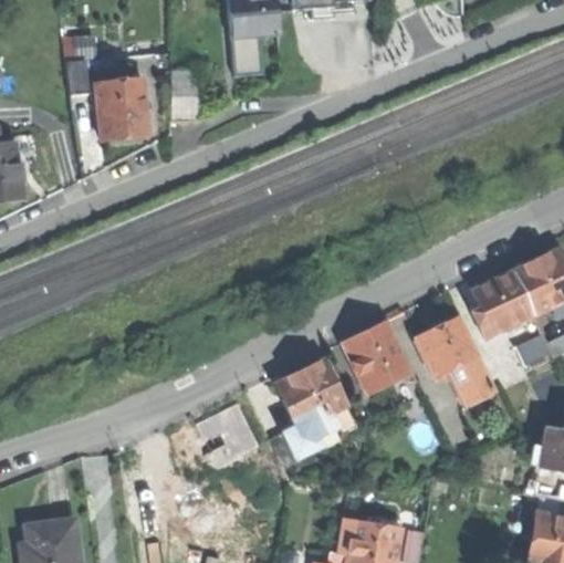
[(254,33),(280,30),(275,0),(228,0),(232,35),(254,33)]
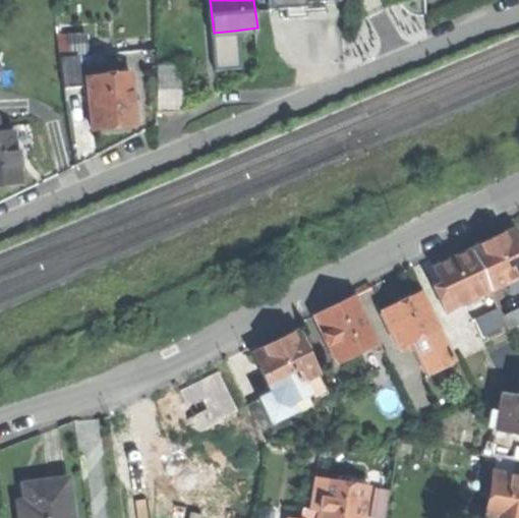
[(273,0),(274,8),(307,6),(307,0),(273,0)]
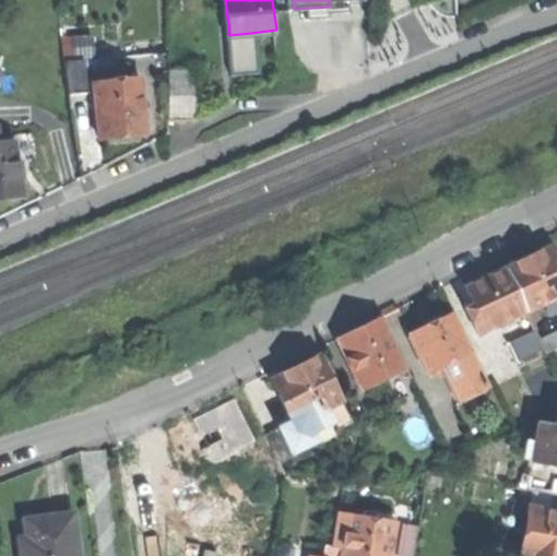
[(66,61),(71,94),(90,92),(84,58),(66,61)]
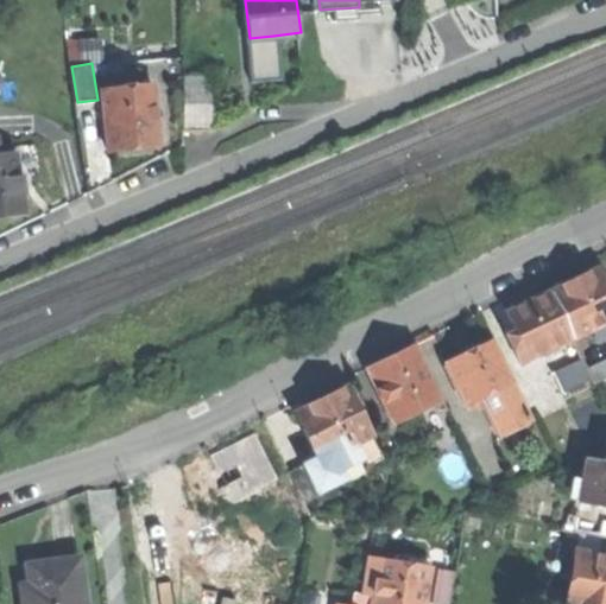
[(125,74),(126,87),(141,84),(140,72),(125,74)]
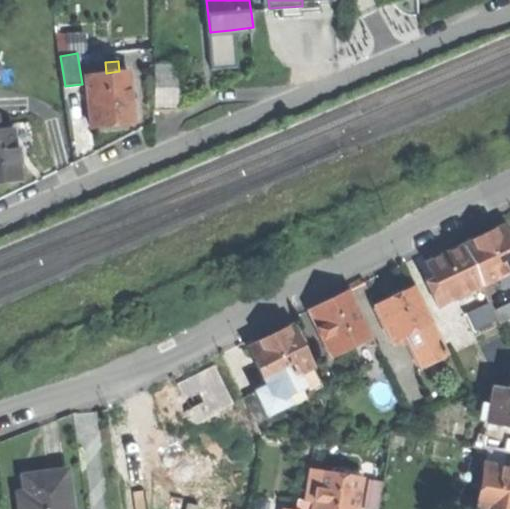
[(155,108),(177,108),(177,62),(154,62),(155,108)]
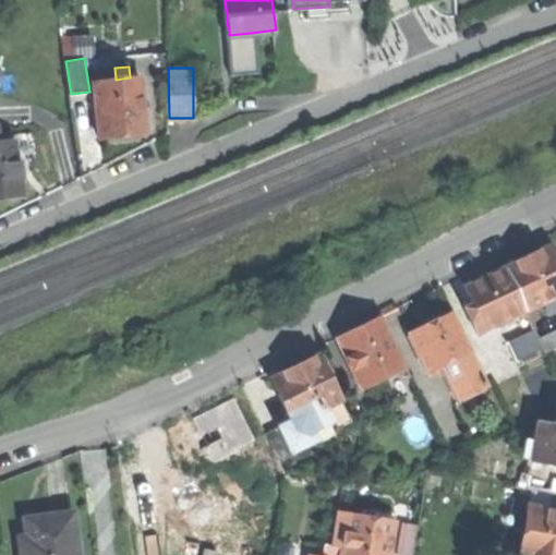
[(124,134),(147,132),(140,76),(130,77),(116,80),(94,82),(100,137),(124,134)]
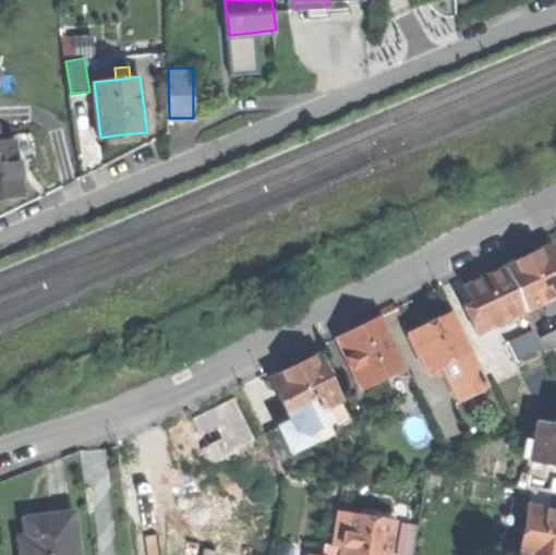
[(0,195),(1,195),(25,191),(16,139),(0,141),(0,195)]
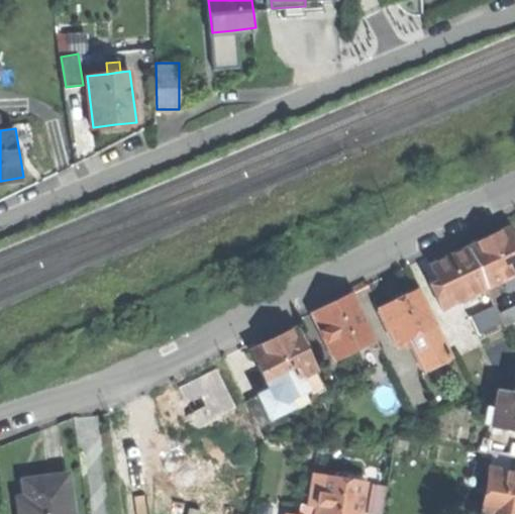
[(468,246),(487,286),(501,279),(507,291),(514,286),(514,238),(509,226),(490,235),(468,246)]
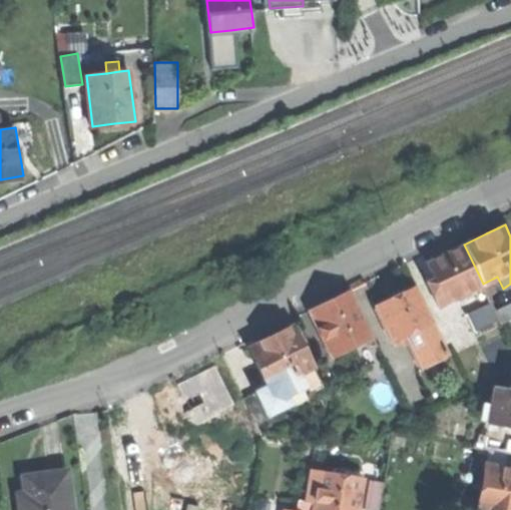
[(438,305),(483,284),(464,244),(444,253),(426,262),(434,277),(426,281),(438,305)]
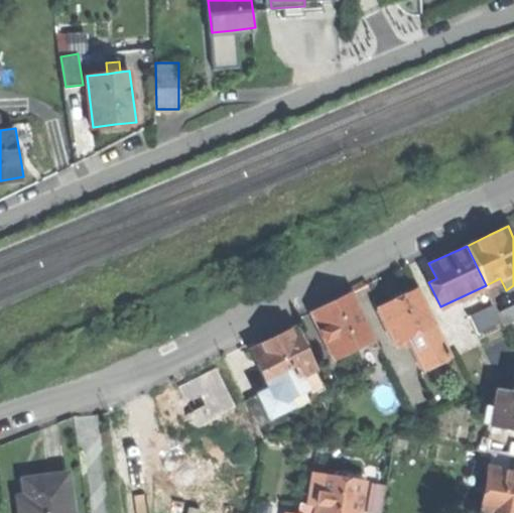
[(379,306),(395,341),(407,335),(418,330),(421,336),(436,329),(417,288),(395,298),(379,306)]
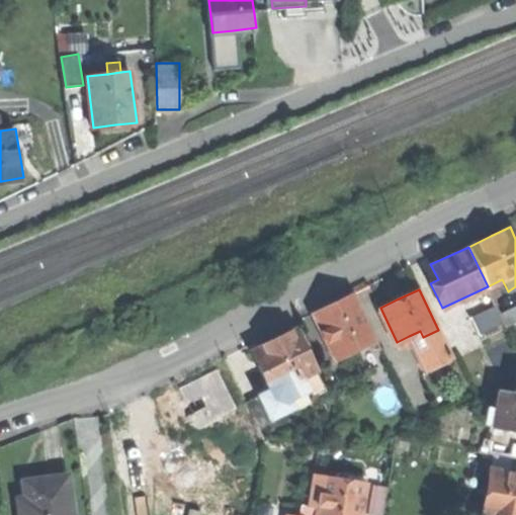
[(375,349),(380,346),(352,291),(331,302),(312,312),(336,359),(346,354),(349,359),(358,354),(359,357),(375,349)]
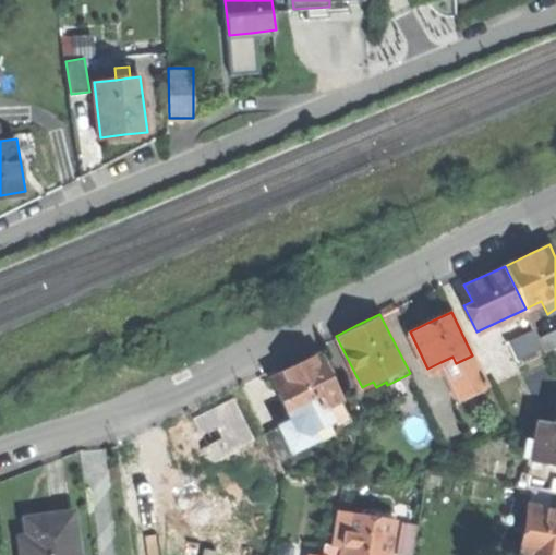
[(539,336),(534,327),(507,341),(516,358),(543,345),(539,336)]
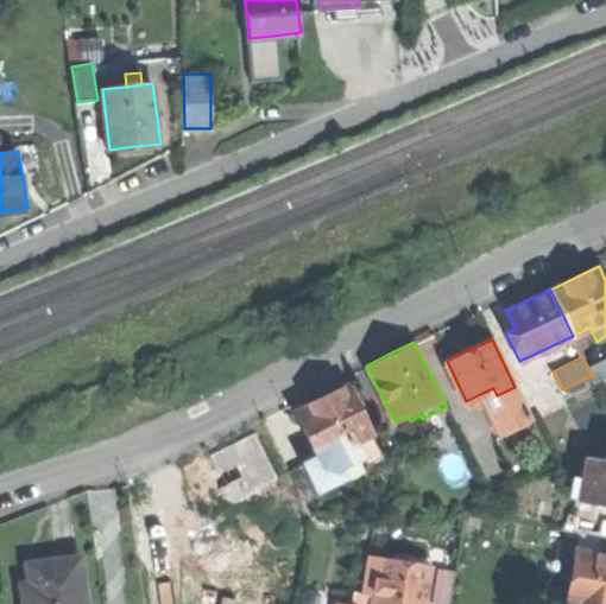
[(605,356),(587,366),(592,375),(594,381),(605,375),(605,356)]
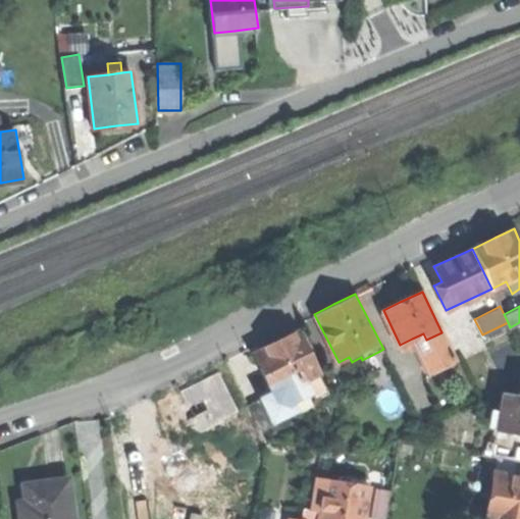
[(273,344),(253,353),(273,394),(282,390),(305,378),(317,372),(297,331),(273,344)]
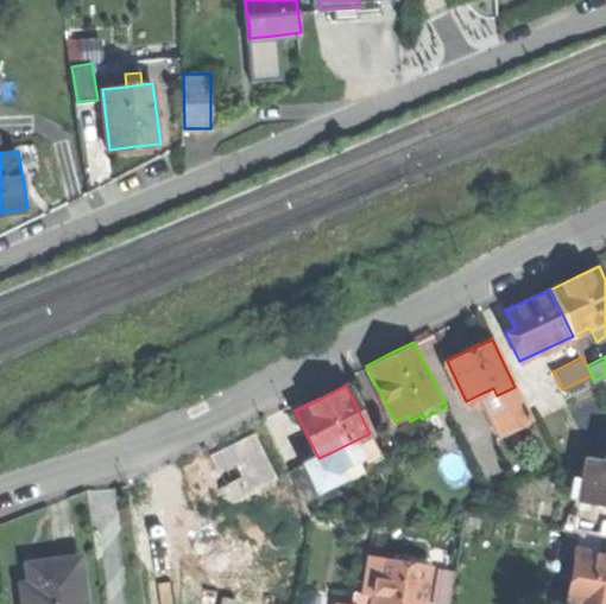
[(530,418),(515,387),(497,395),(493,388),(480,394),(499,432),(530,418)]
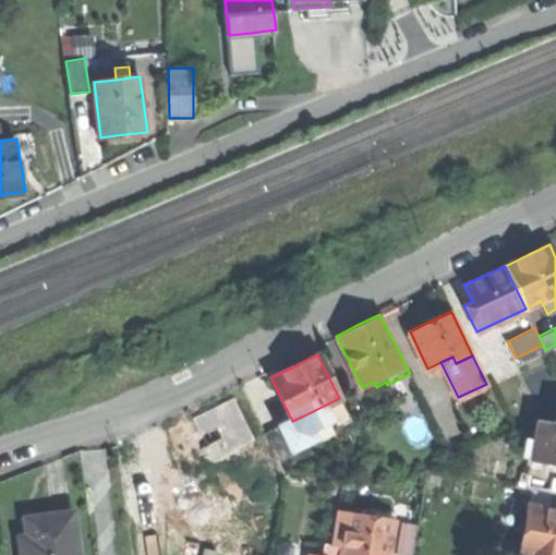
[(412,372),(410,373),(405,376),(411,390),(419,386),(412,372)]
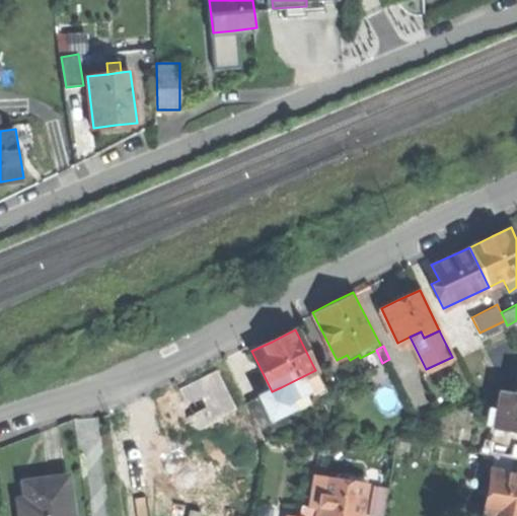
[(234,408),(236,407),(234,403),(217,368),(195,379),(179,386),(186,398),(180,400),(193,424),(197,422),(200,428),(223,417),(222,414),(234,408)]
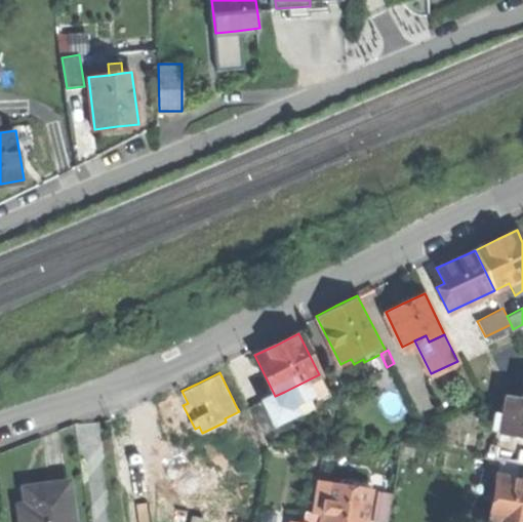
[(329,395),(319,374),(307,380),(313,393),(290,404),(284,392),(275,396),(264,402),(274,423),(329,395)]
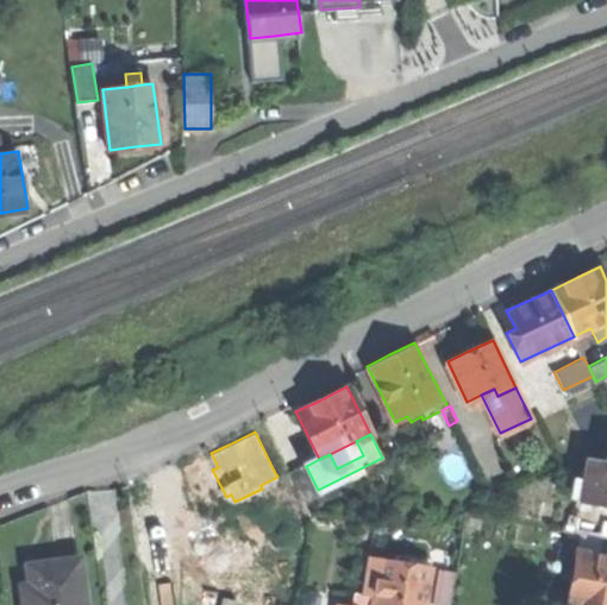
[(363,455),(356,441),(330,454),(337,468),(363,455)]
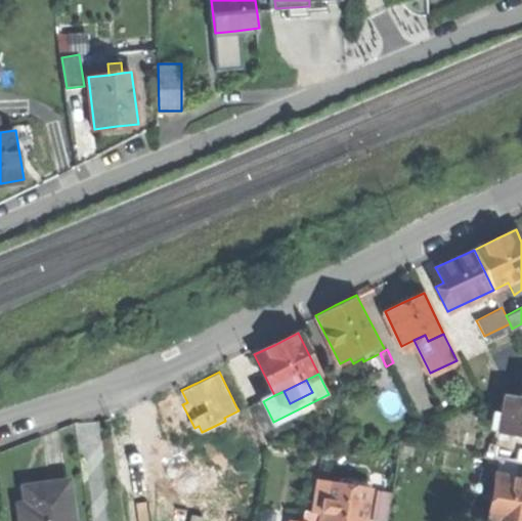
[(498,430),(516,433),(521,405),(521,399),(505,396),(498,430)]
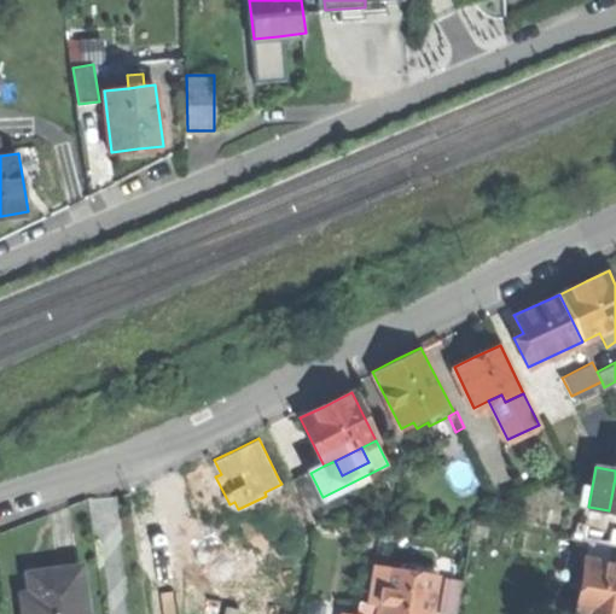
[(325,502),(323,497),(311,473),(295,481),(306,504),(309,510),(325,502)]
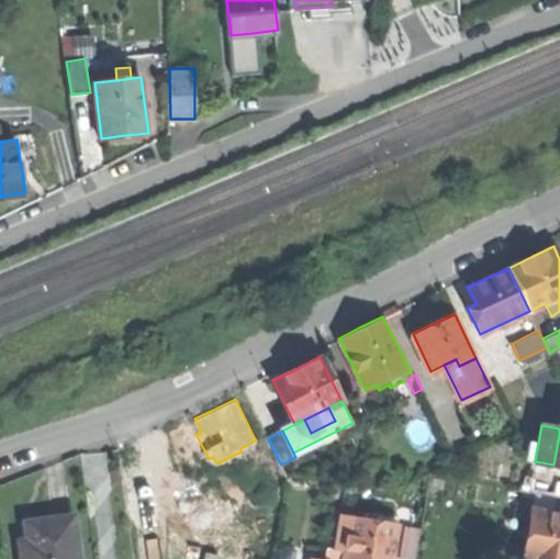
[(265,432),(254,437),(256,440),(254,442),(265,465),(278,459),(268,438),(265,432)]
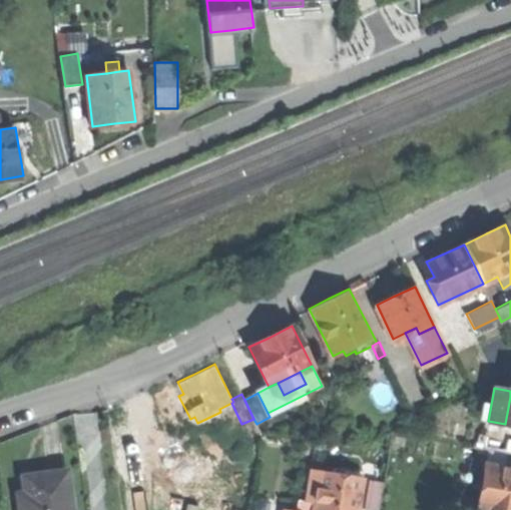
[(188,420),(190,419),(178,396),(166,402),(173,417),(184,412),(188,420)]
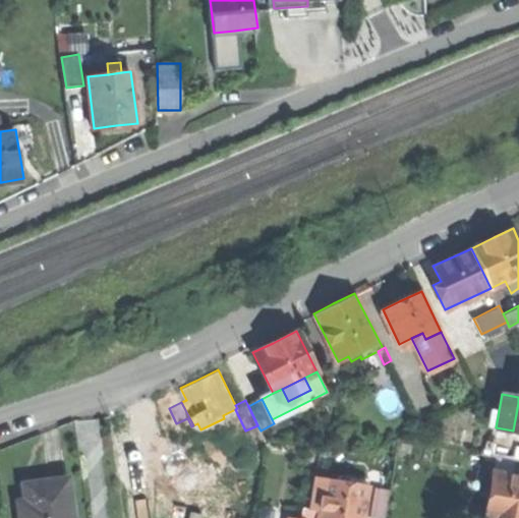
[(265,440),(261,430),(257,425),(245,430),(253,446),(265,440)]
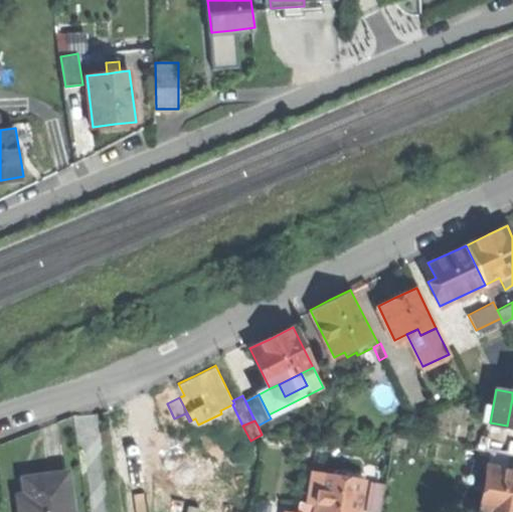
[(477,475),(485,476),(487,466),(479,465),(477,475)]
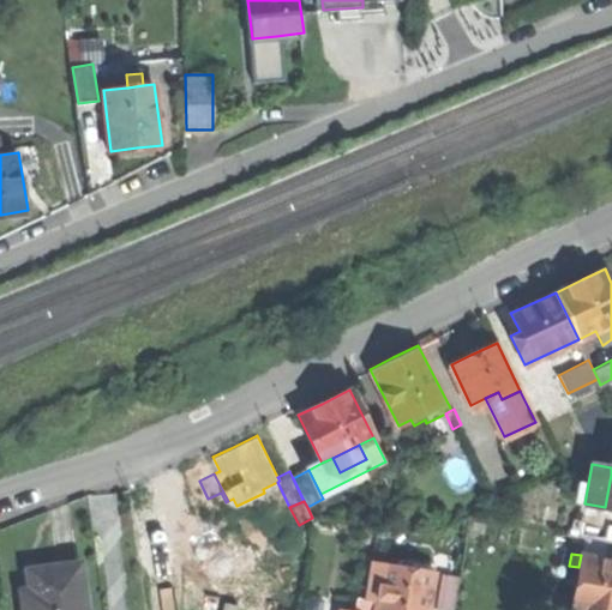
[(611,561),(606,560),(581,555),(579,567),(573,608),(583,609),(611,609),(611,561)]
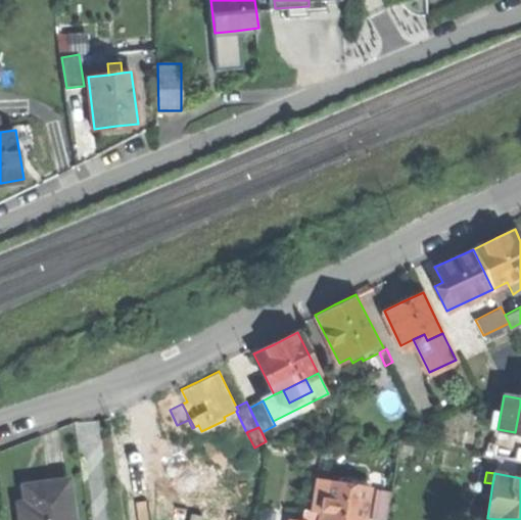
[(20,519),(75,519),(69,478),(46,481),(25,484),(27,502),(18,503),(20,519)]
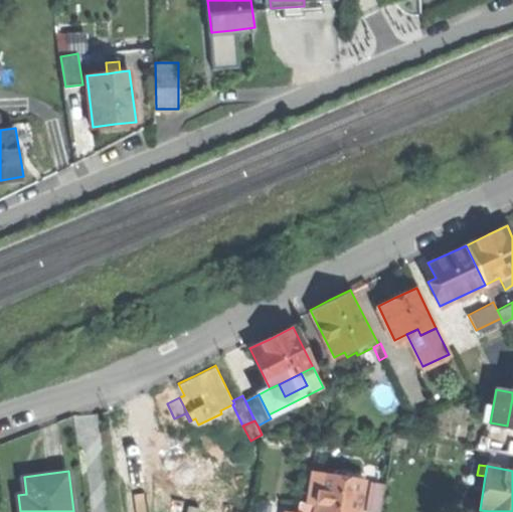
[(358,511),(364,480),(312,471),(307,500),(307,502),(315,503),(313,511),(358,511)]
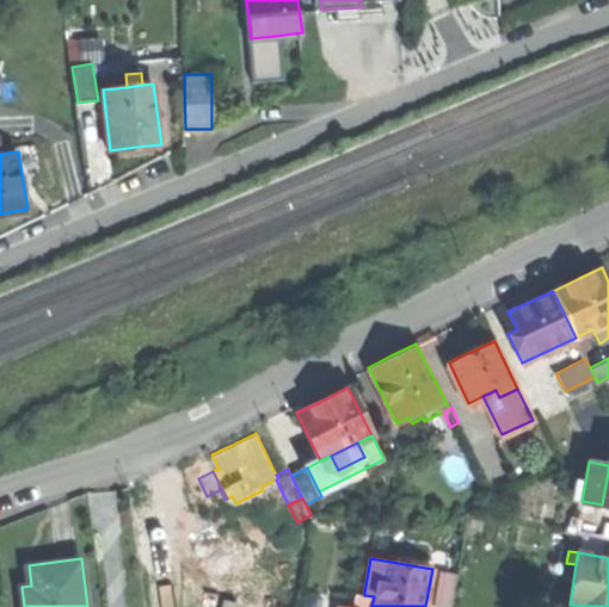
[(443,567),(435,602),(454,606),(462,571),(443,567)]
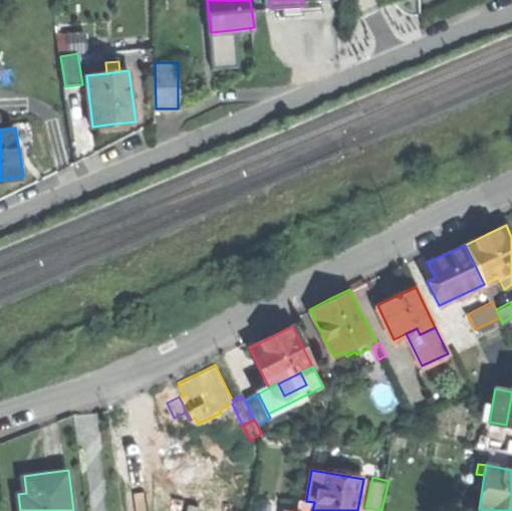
[(312,510),(314,502),(306,501),(306,499),(299,498),(297,510),(312,510)]
